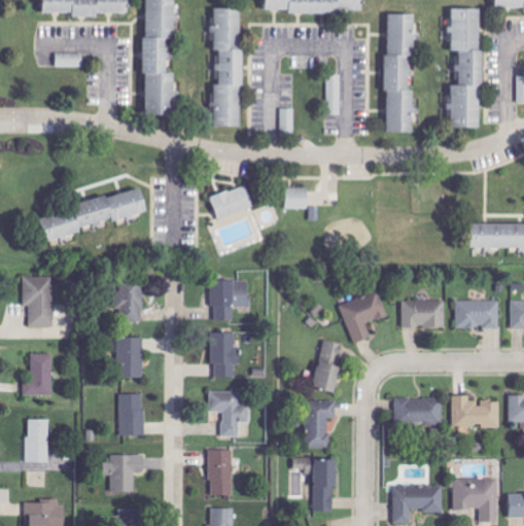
[(98,13),(128,13),(128,0),(43,0),(43,13),(73,13),(73,18),(98,18),(98,13)]
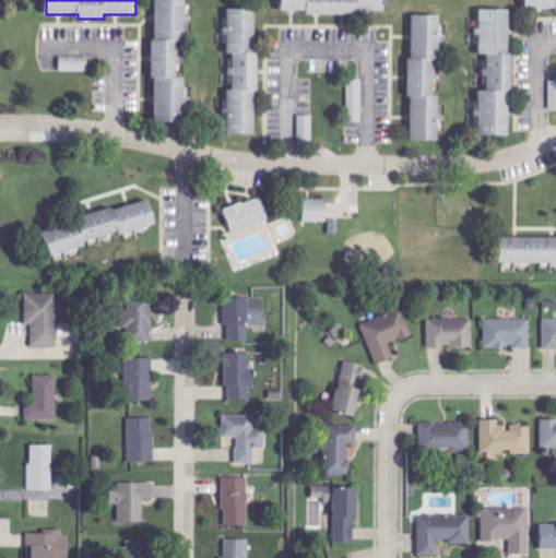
[(185,123),(186,78),(177,78),(177,42),(186,43),(186,0),(153,0),(153,122),(185,123)]
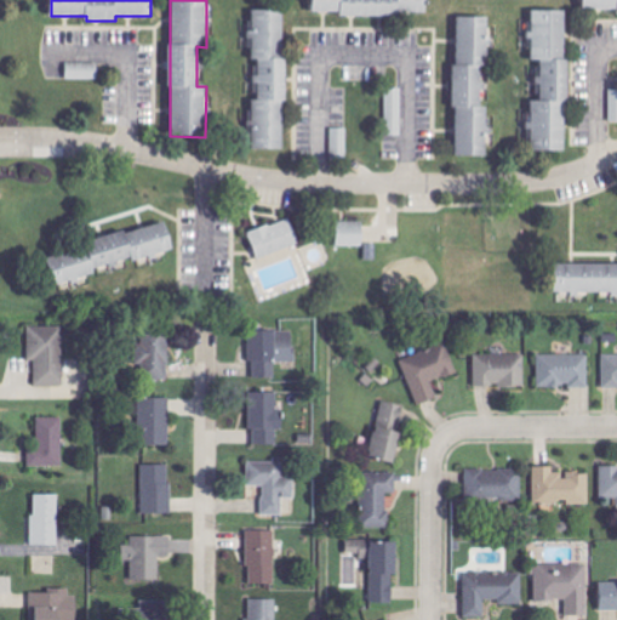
[(308,0),(309,12),(342,12),(342,16),(427,15),(426,0),(308,0)]
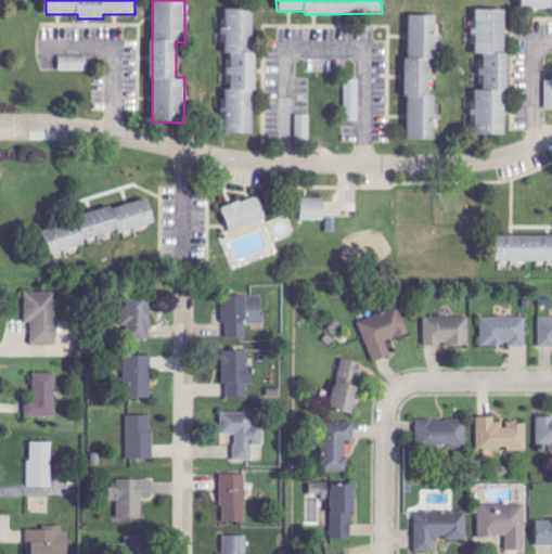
[(518,0),(518,10),(551,9),(551,0),(518,0)]
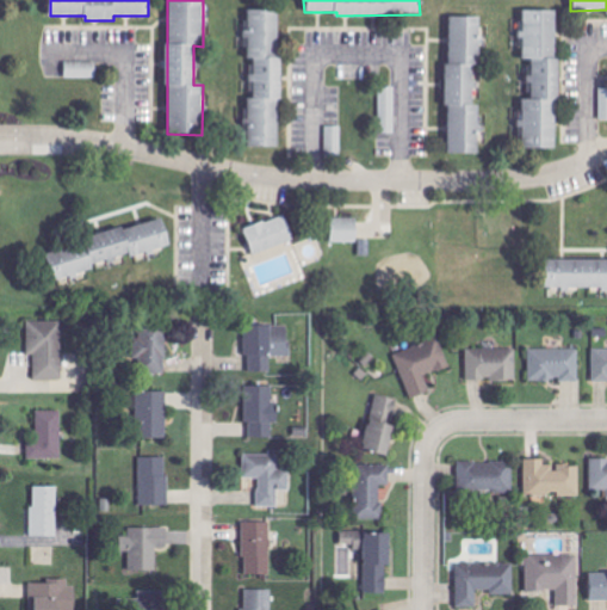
[(279,147),(279,10),(248,11),(248,31),(246,31),(246,60),(252,60),(252,86),(253,86),(253,98),(246,98),(246,127),(247,127),(247,147),(279,147)]
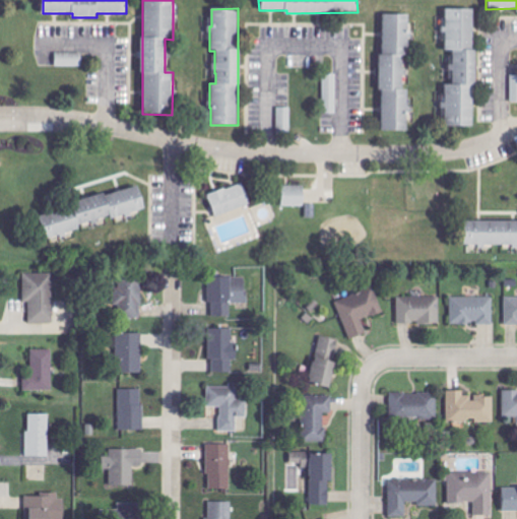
[(474,127),(475,9),(444,8),(444,34),(445,34),(445,51),(452,51),(451,72),(452,72),(452,84),(445,84),(445,103),(444,103),(444,127),(474,127)]
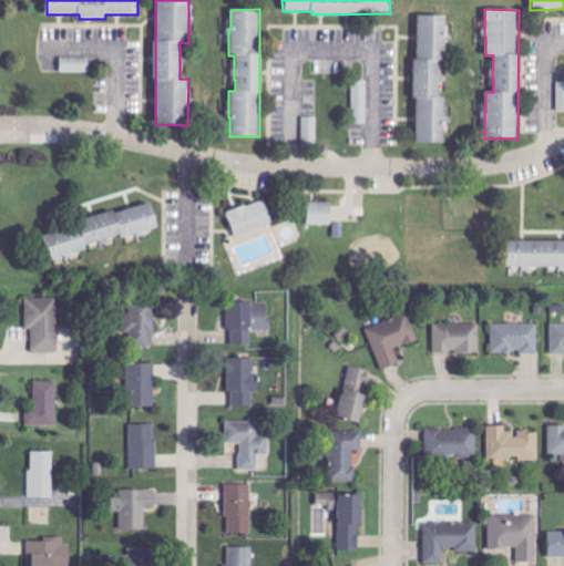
[(414,143),(445,143),(445,99),(440,98),(441,61),(447,61),(448,17),(417,16),(414,143)]
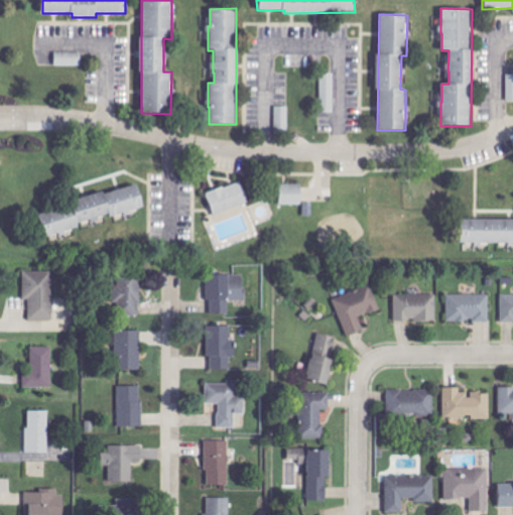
[(205,192),(212,214),(247,203),(241,181),(205,192)]
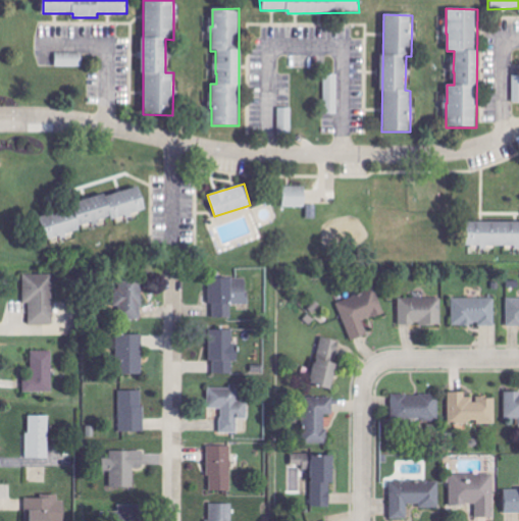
[(39,215),(46,242),(80,231),(80,229),(146,209),(140,186),(39,215)]
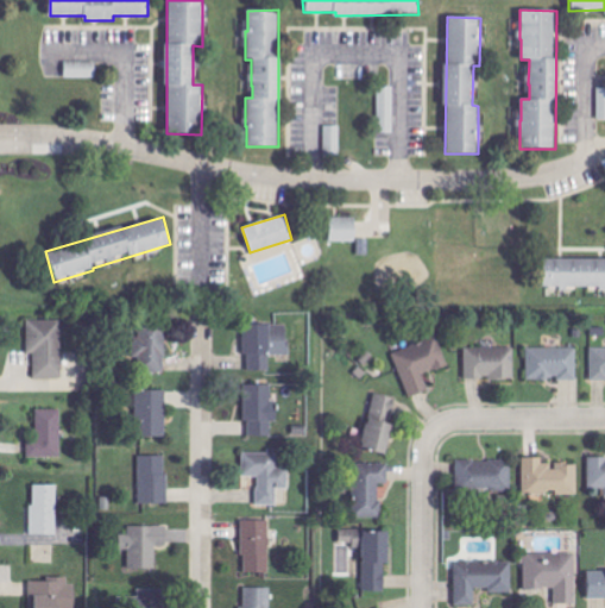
[(354,243),(355,218),(329,217),(329,242),(354,243)]
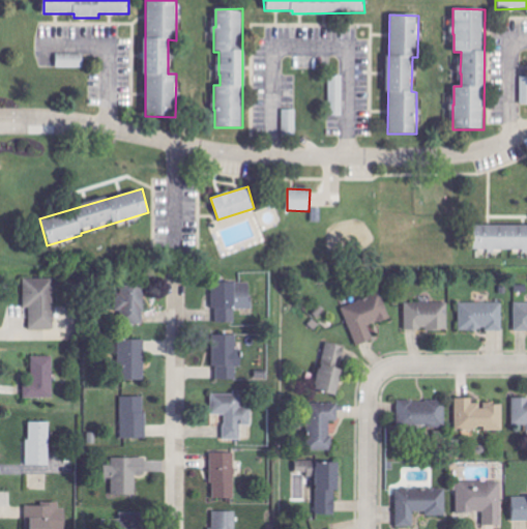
[(526,251),(526,226),(475,225),(474,250),(526,251)]
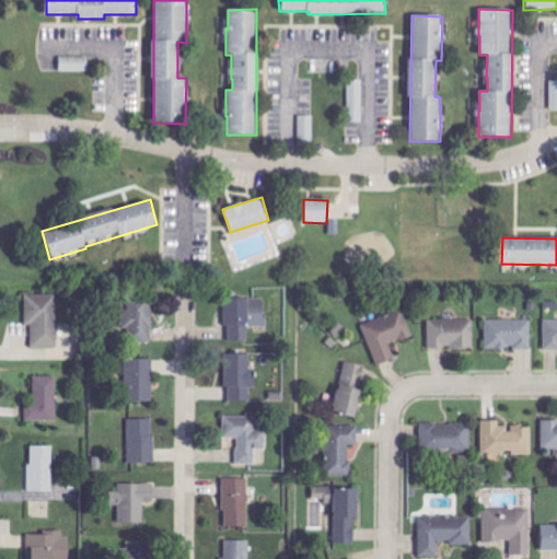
[(30,347),(56,347),(55,293),(24,293),(24,325),(30,325),(30,347)]
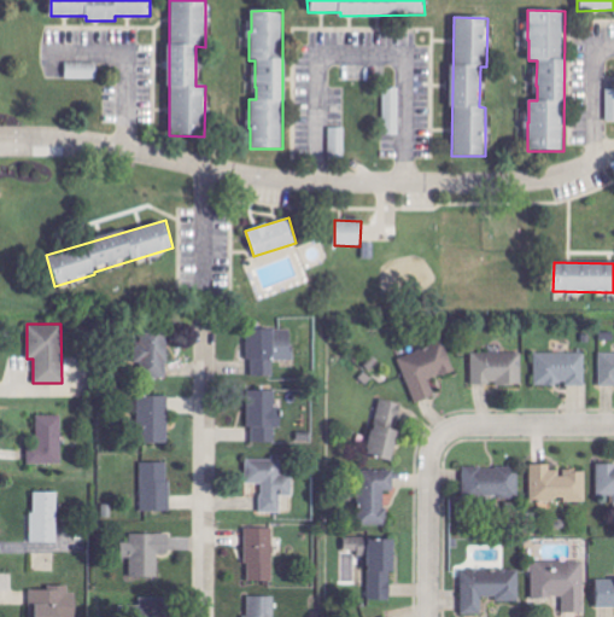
[(250,374),(272,374),(272,359),(291,359),(291,327),(246,326),(245,359),(250,359),(250,374)]
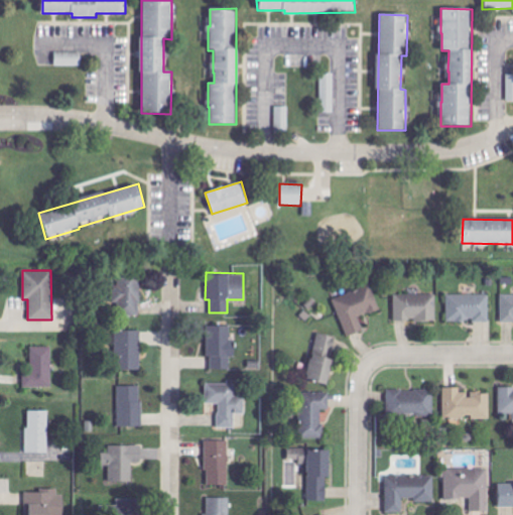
[(139,313),(138,273),(116,273),(117,314),(139,313)]
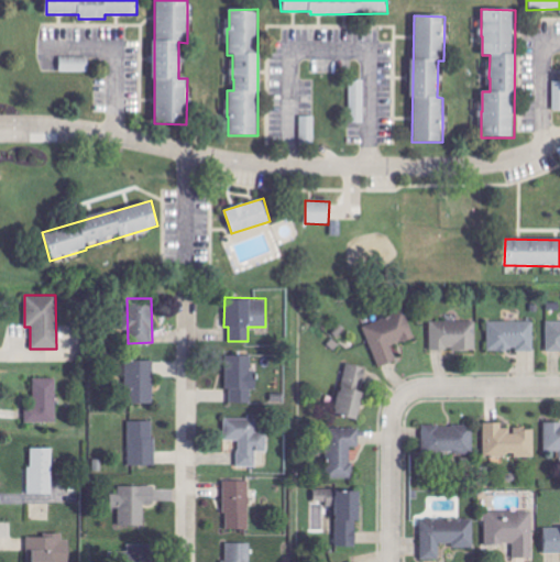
[(414,335),(404,310),(362,326),(377,366),(396,359),(391,345),(414,335)]
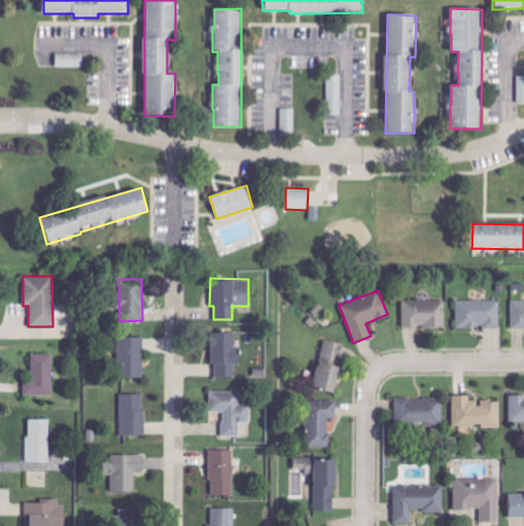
[(498,327),(498,300),(455,299),(455,326),(498,327)]
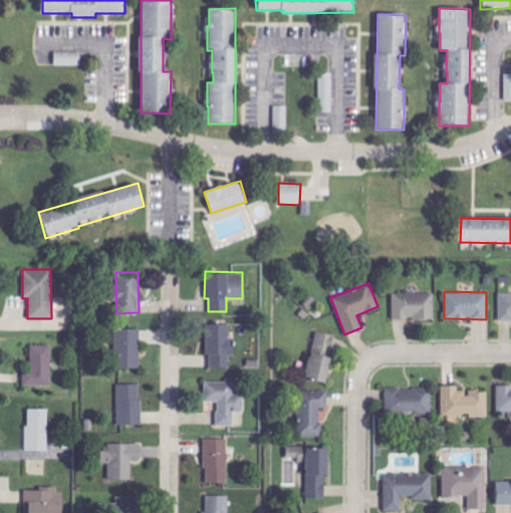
[(510,291),(498,292),(498,319),(510,318),(510,291)]
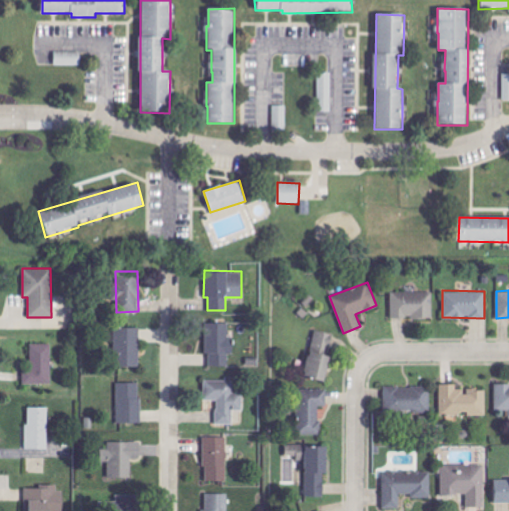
[(431,291),(389,291),(389,317),(431,317),(431,291)]
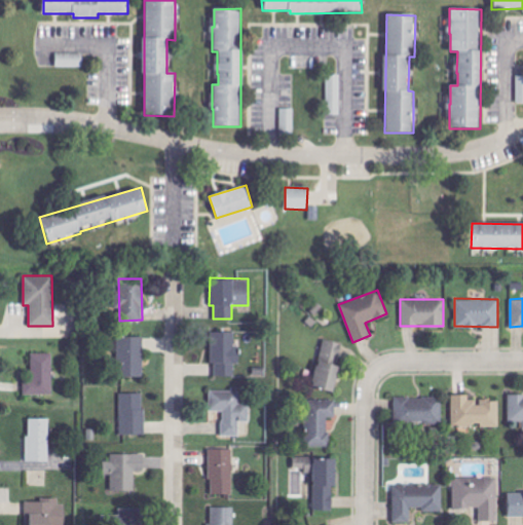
[(232,331),(210,331),(209,363),(213,363),(213,375),(233,375),(233,364),(237,364),(237,343),(232,343),(232,331)]
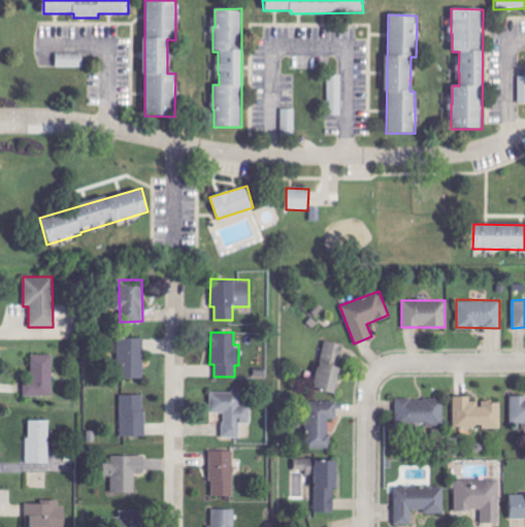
[(118,336),(117,376),(142,377),(143,337),(118,336)]
